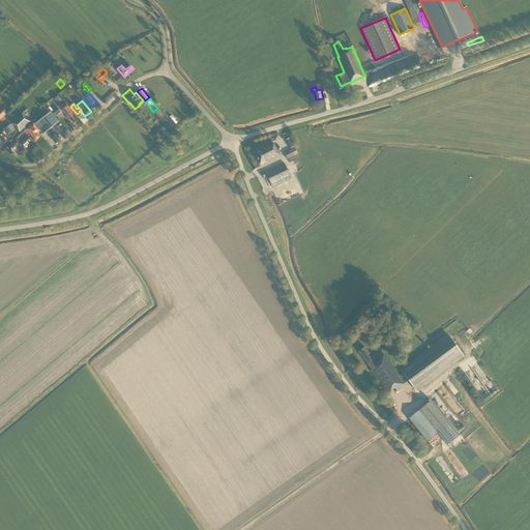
[(62,110),(75,124),(80,120),(67,106),(62,110)]
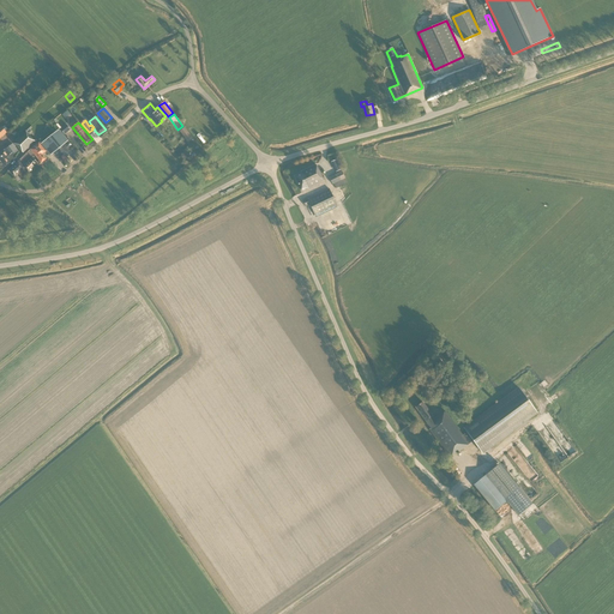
[(60,130),(65,134),(71,130),(66,124),(60,130)]
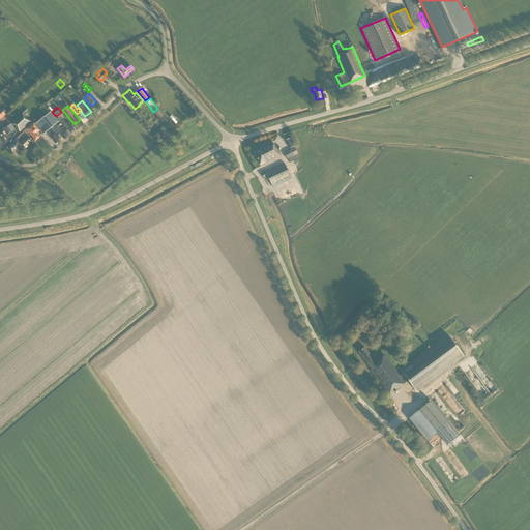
[(36,134),(40,130),(43,135),(59,122),(51,112),(35,124),(34,122),(32,124),(27,129),(36,141),(39,138),(36,134)]
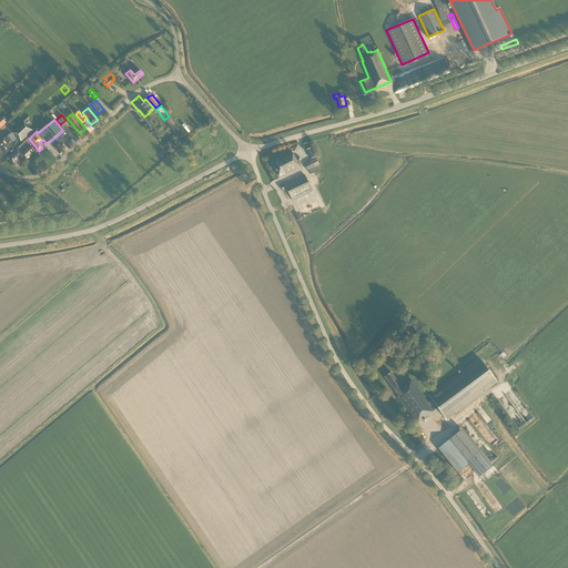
[(12,132),(22,142),(33,131),(23,122),(12,132)]
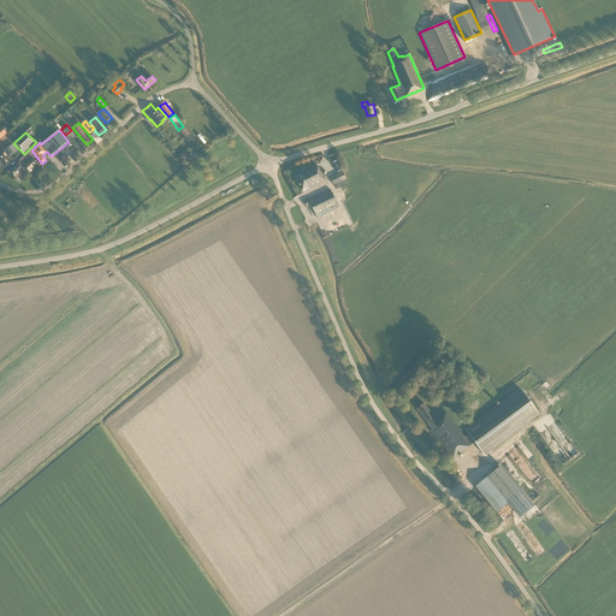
[(0,140),(0,144),(1,147),(12,137),(9,134),(0,140)]
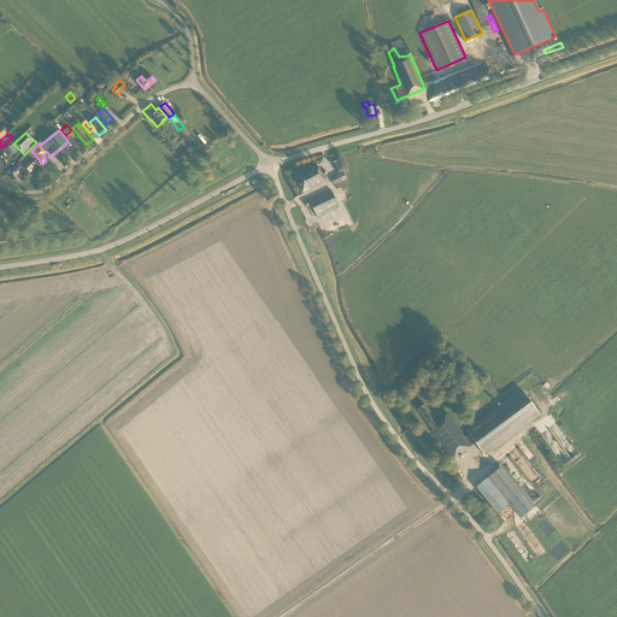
[(13,145),(1,153),(3,154),(0,156),(0,162),(0,163),(1,162),(5,168),(15,160),(12,157),(18,152),(13,145)]
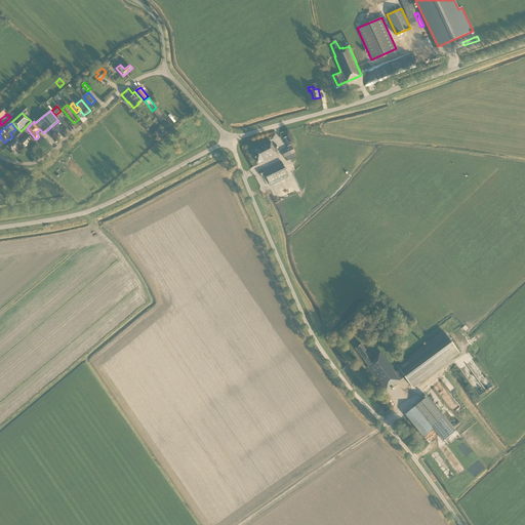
[(7,146),(12,152),(21,144),(25,148),(30,144),(29,143),(32,139),(27,133),(29,131),(26,129),(15,138),(7,146)]
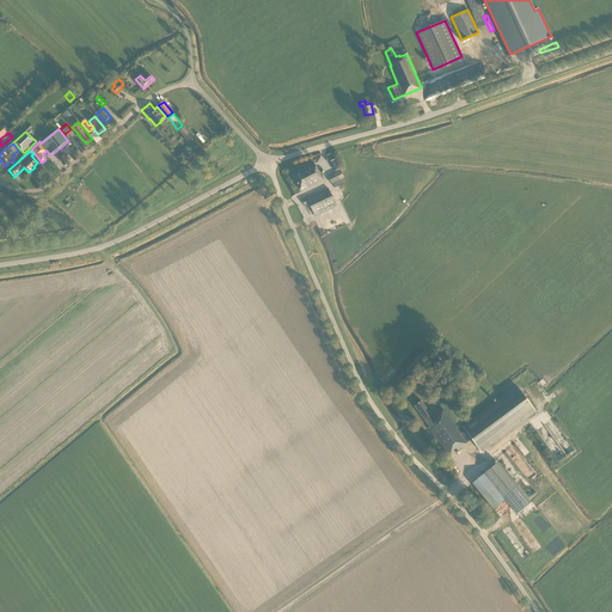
[(334,171),(341,170),(337,159),(330,160),(334,171)]
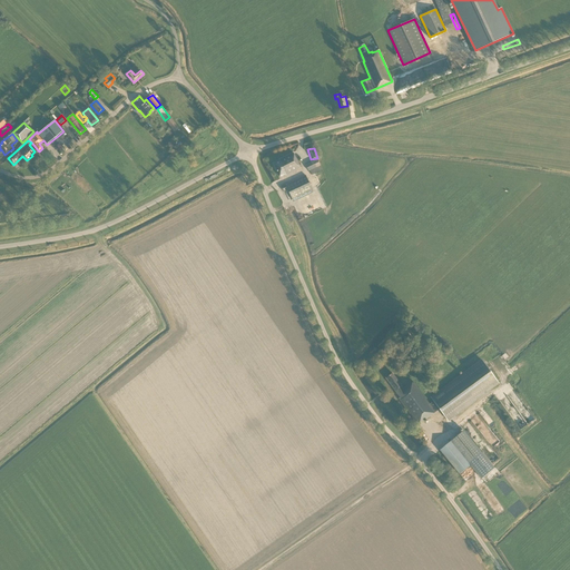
[(274,164),(281,177),(283,175),(284,176),(301,168),(294,153),(279,159),(279,160),(274,164)]
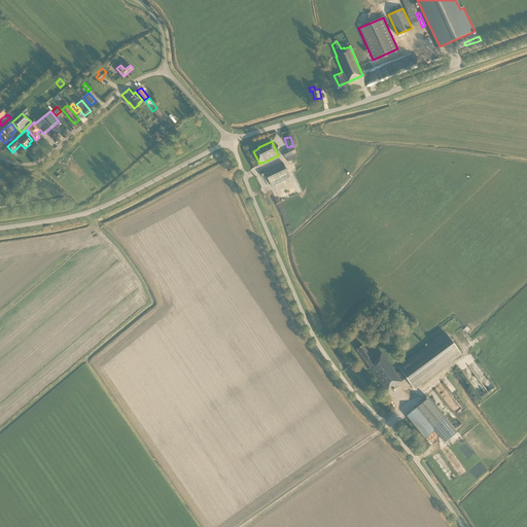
[(293,147),(283,152),(285,159),(286,157),(288,162),(297,156),(293,147)]
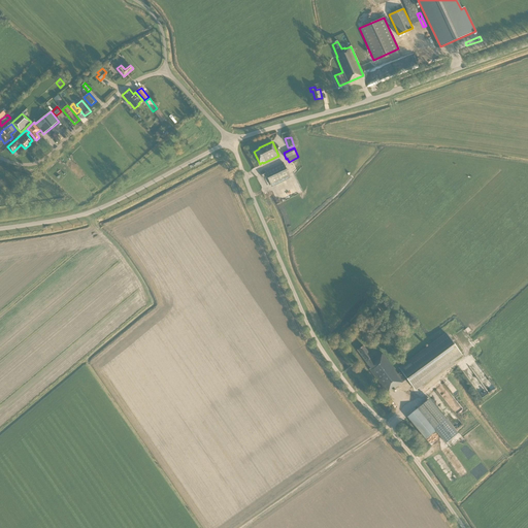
[(284,162),(264,171),(261,173),(263,178),(267,176),(271,186),(290,176),(284,162)]
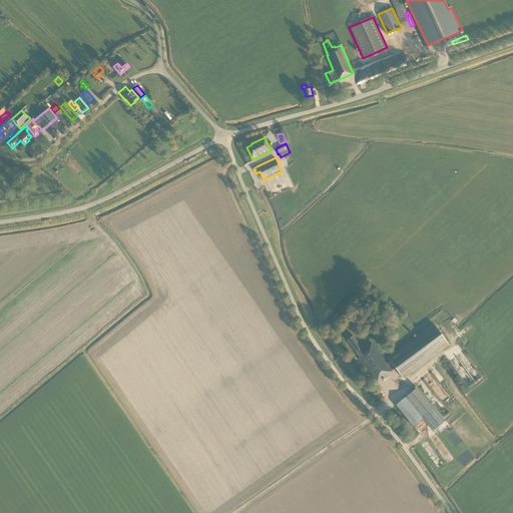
[(387,364),(372,344),(363,350),(361,348),(362,348),(353,336),(348,340),(360,358),(359,359),(376,383),(396,368),(403,379),(449,345),(435,325),(389,358),(391,361),(387,364)]
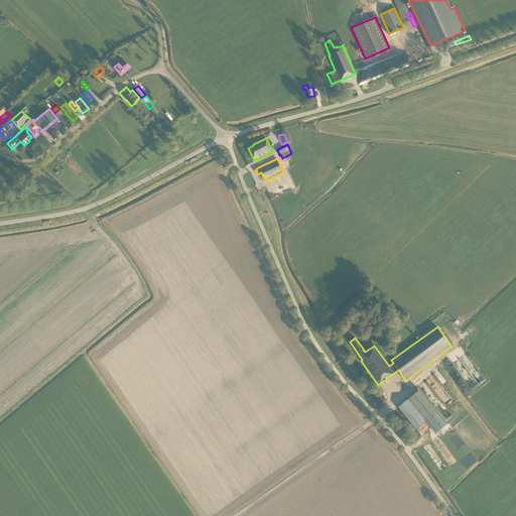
[(468,382),(471,388),(478,384),(474,378),(468,382)]
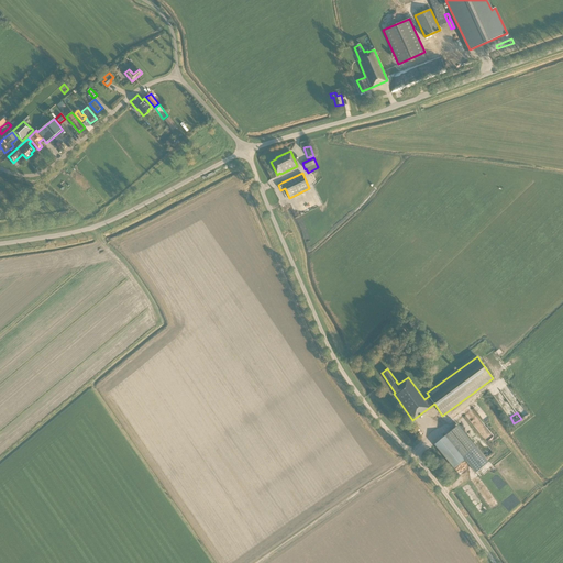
[(488,463),(459,426),(445,437),(464,460),(476,473),(488,463)]
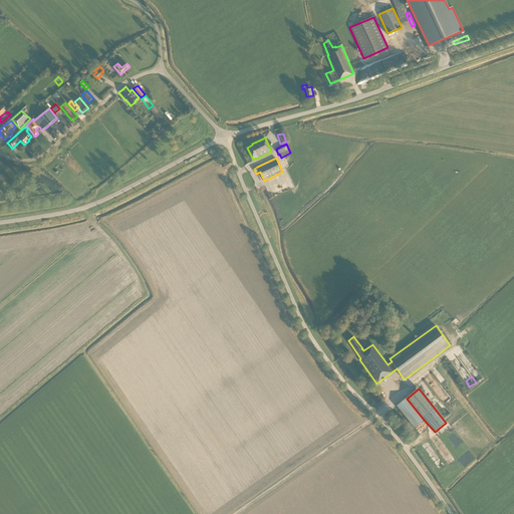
[(407,399),(397,407),(414,428),(424,420),(407,399)]
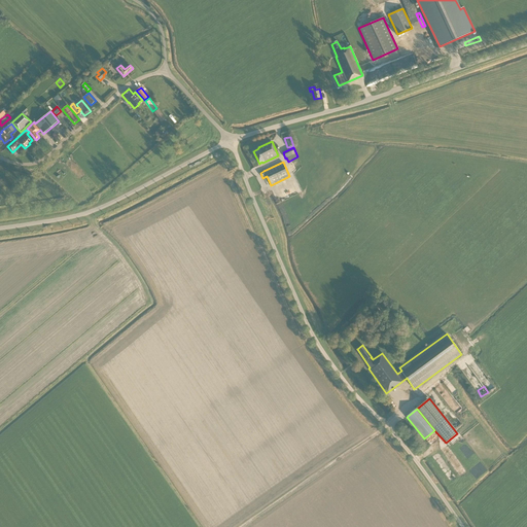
[(455,467),(459,477),(465,473),(461,464),(455,467)]
